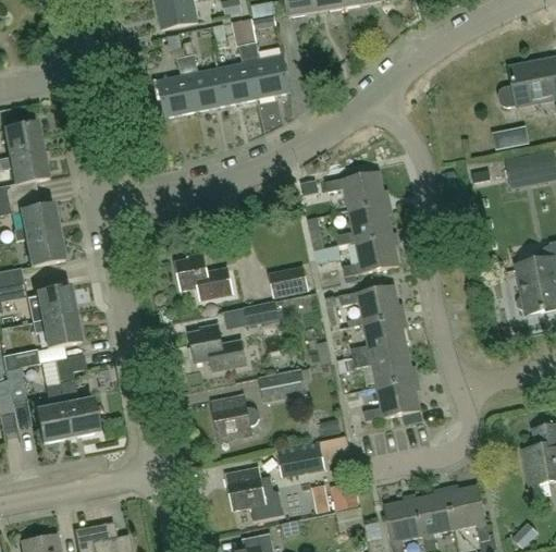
[(155,0),(160,28),(197,21),(193,0),(155,0)]
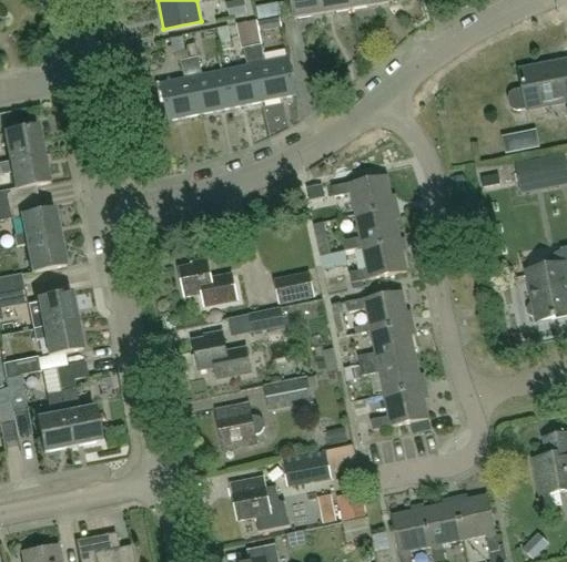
[(260,3),(264,30),(286,26),(282,0),(276,0),(260,3)]
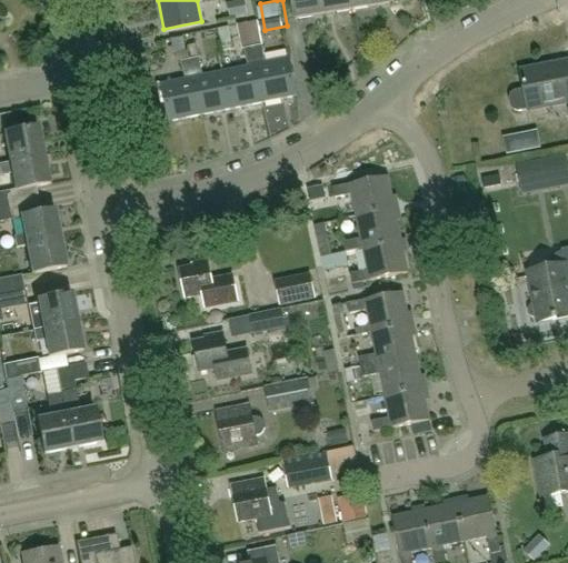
[(324,11),(321,0),(292,0),(295,16),(324,11)]
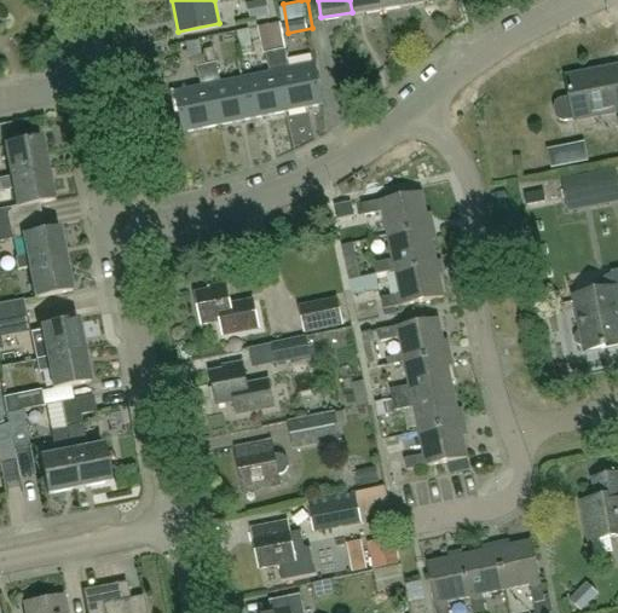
[(350,0),(352,12),(382,7),(381,0),(350,0)]
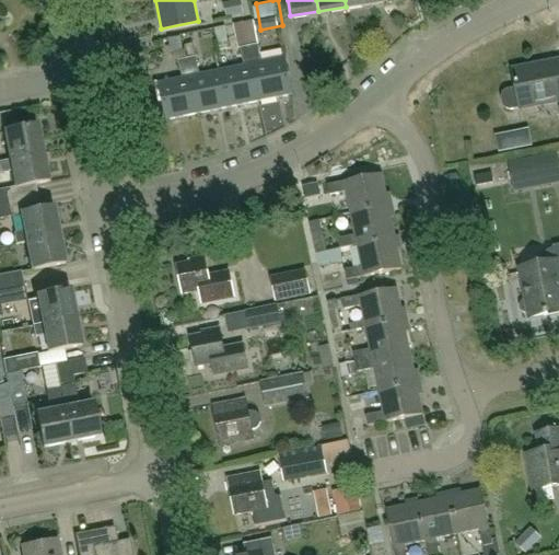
[(255,15),(237,20),(243,42),(260,37),(255,15)]
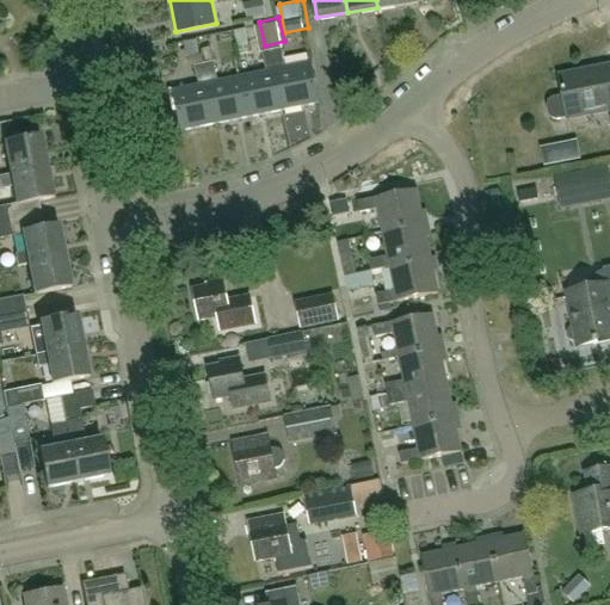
[(271,49),(283,107),(318,100),(309,60),(284,65),(281,47),(271,49)]
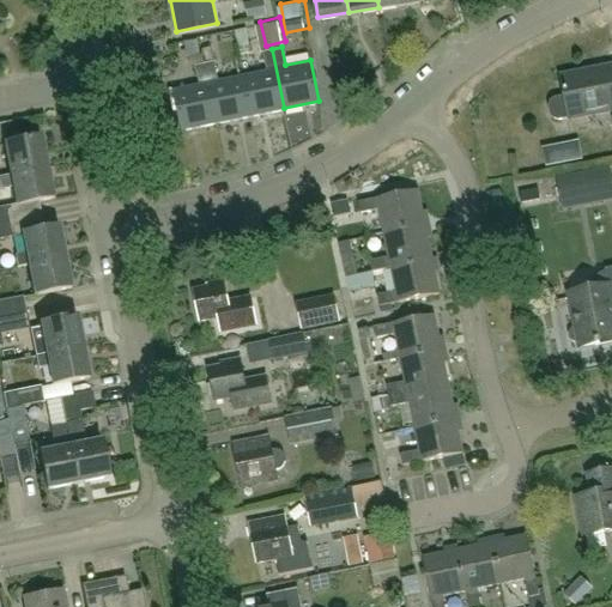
[(242,74),(250,115),(284,108),(272,49),(262,50),(266,70),(242,74)]
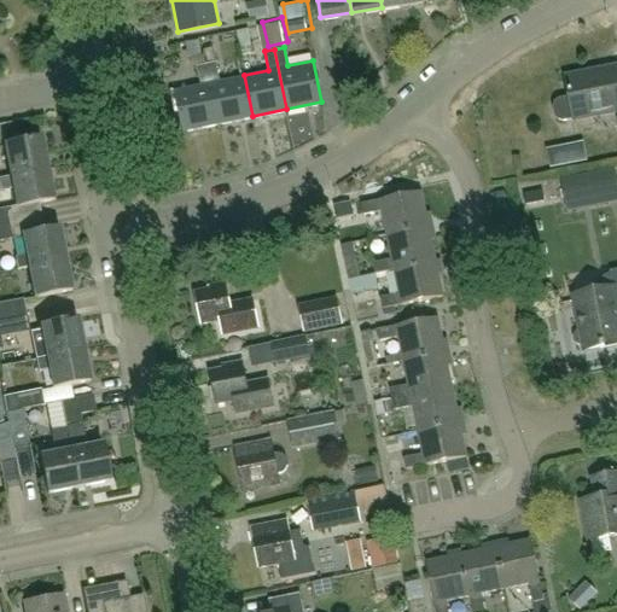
[(205,63),(217,123),(252,116),(244,75),(219,80),(215,62),(205,63)]
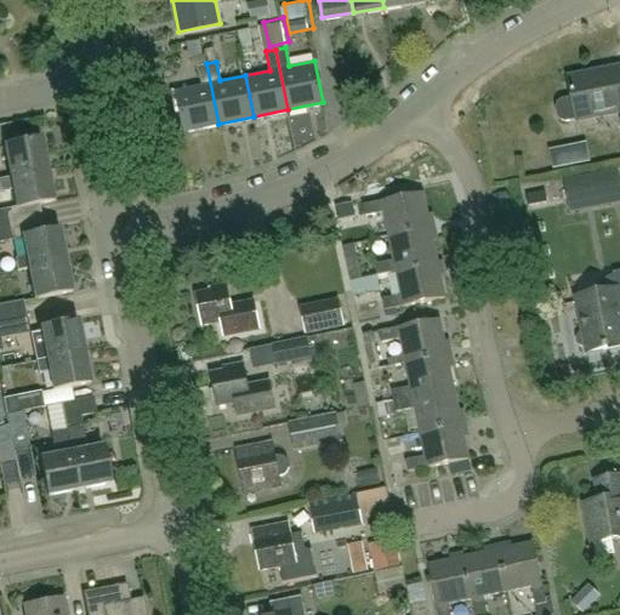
[(219,124),(206,63),(197,66),(200,84),(175,89),(183,131),(219,124)]
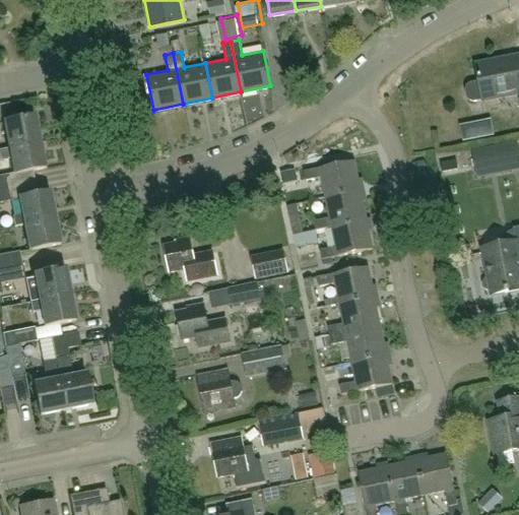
[(472,99),(481,98),(481,99),(518,90),(518,53),(474,62),(477,79),(469,81),(466,84),(465,87),(466,94),(468,98),(472,99)]
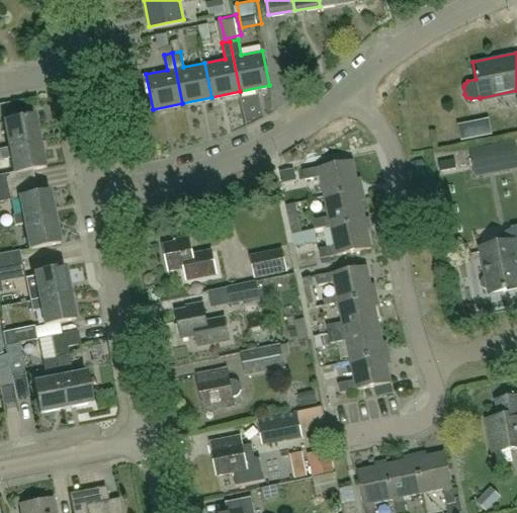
[(47,108),(53,129),(63,126),(57,105),(47,108)]
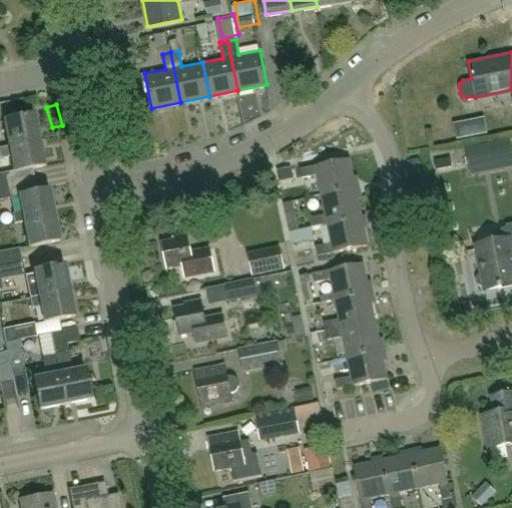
[(8,144),(39,138),(33,111),(3,118),(8,144)]
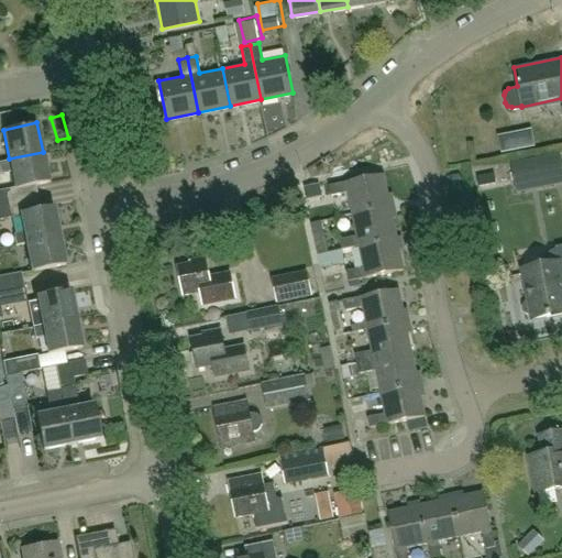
[(533,154),(539,184),(561,179),(561,166),(559,150),(533,154)]
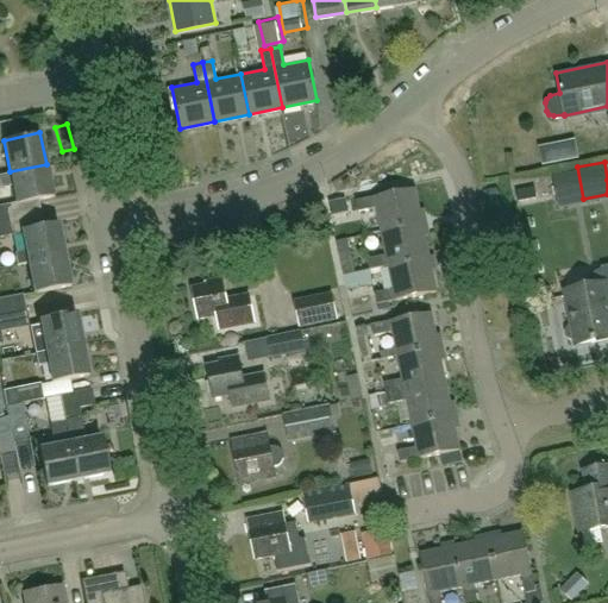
[(52,195),(46,164),(10,171),(11,171),(0,173),(0,181),(1,186),(13,183),(17,202),(52,195)]
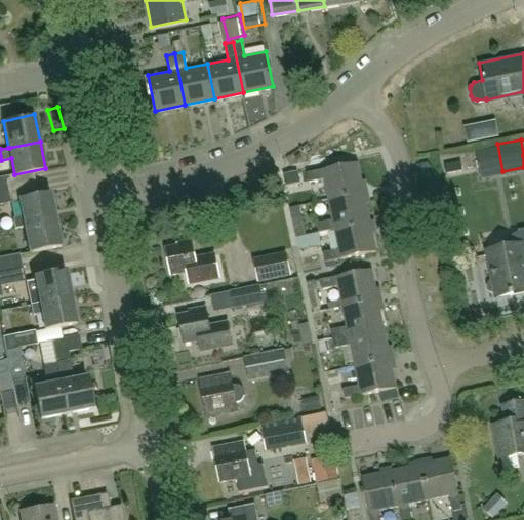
[(328,197),(364,190),(358,161),(307,171),(308,181),(324,177),(328,197)]
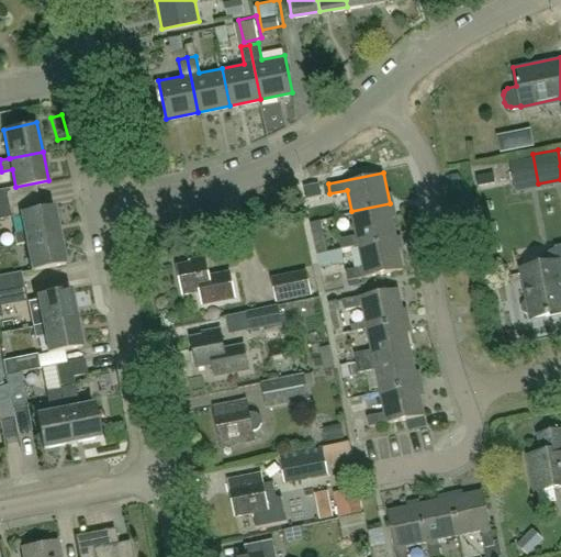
[(0,216),(10,215),(8,201),(0,202),(0,216)]
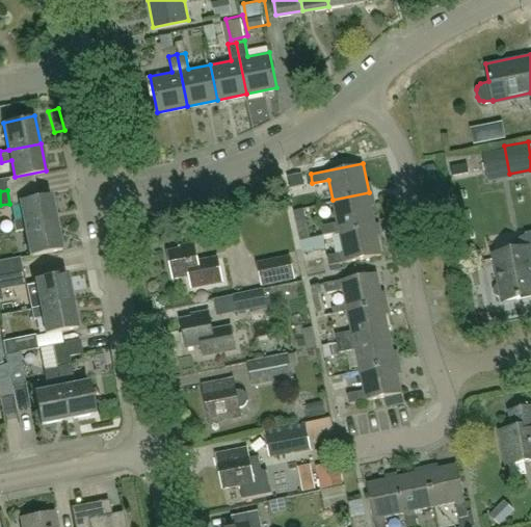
[(339,230),(375,222),(369,192),(333,200),(337,220),(321,224),(323,234),(339,231),(339,230)]
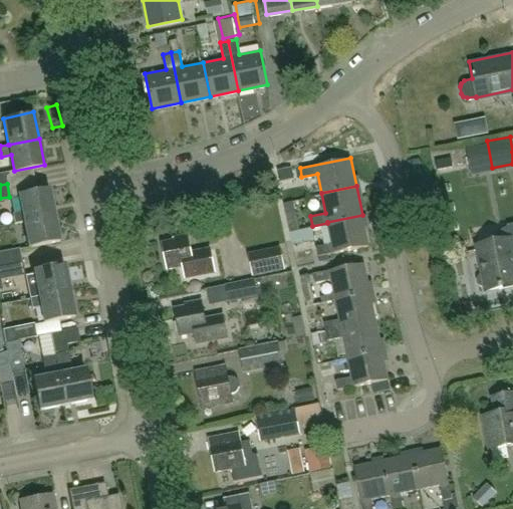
[(18,194),(21,208),(12,210),(14,221),(23,219),(53,213),(48,188),(18,194)]
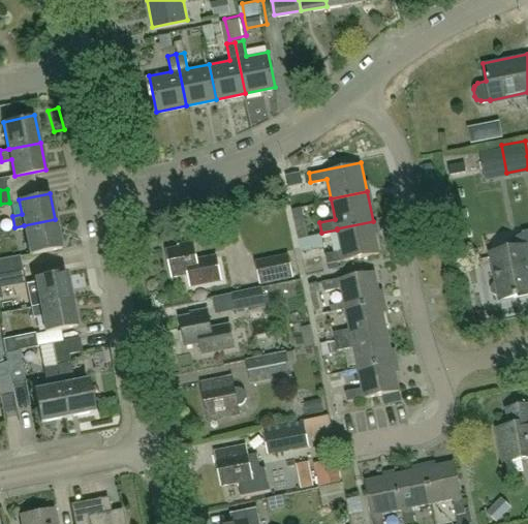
[(55,219),(24,225),(29,252),(60,246),(55,219)]
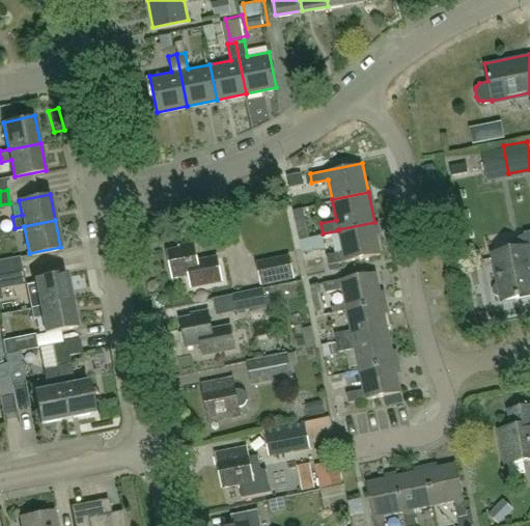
[(338,229),(338,230),(342,250),(326,253),(328,263),(381,252),(374,222),(338,229)]
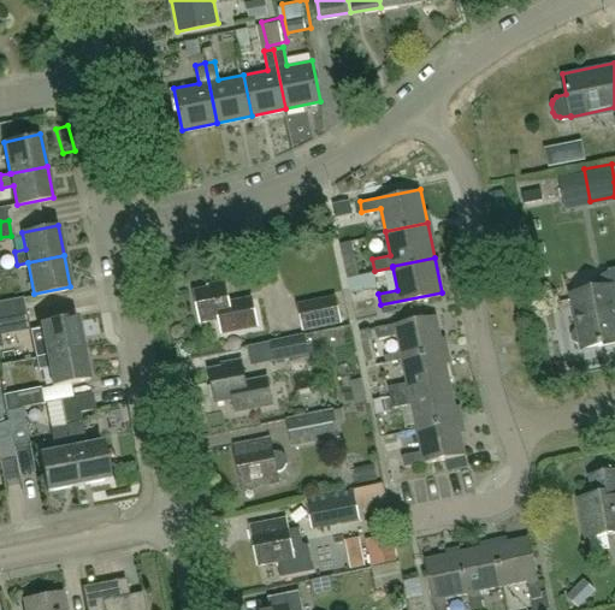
[(610,284),(571,291),(578,326),(574,327),(573,329),(572,332),(572,335),(573,337),(574,339),(578,341),(580,341),(581,345),(597,342),(597,344),(602,343),(602,342),(614,338),(614,265),(608,267),(610,284)]
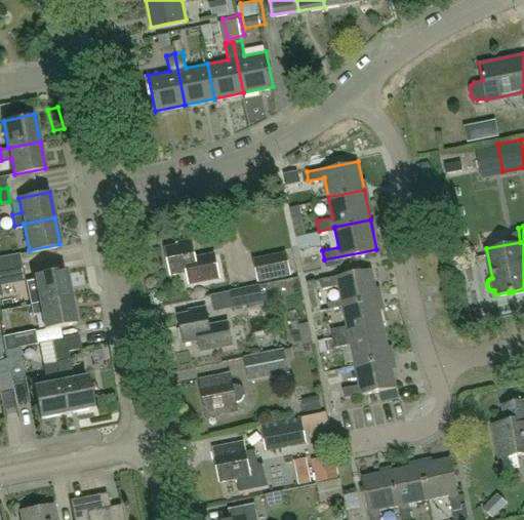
[(164,244),(170,273),(186,270),(186,273),(206,269),(203,253),(194,255),(191,236),(174,239),(175,242),(164,244)]
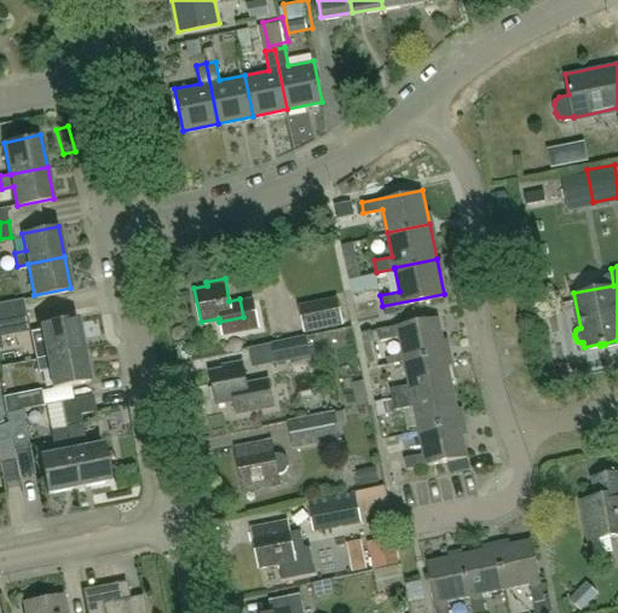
[(339,294),(300,301),(305,328),(344,321),(339,294)]
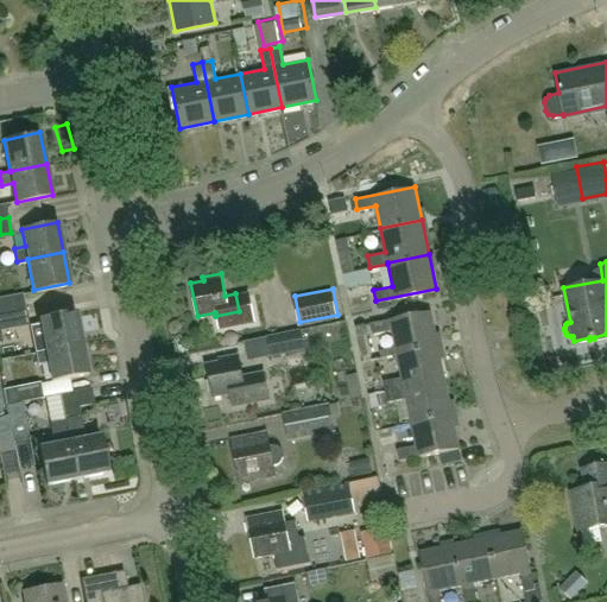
[(0,310),(4,310),(26,305),(23,290),(0,295),(0,310)]
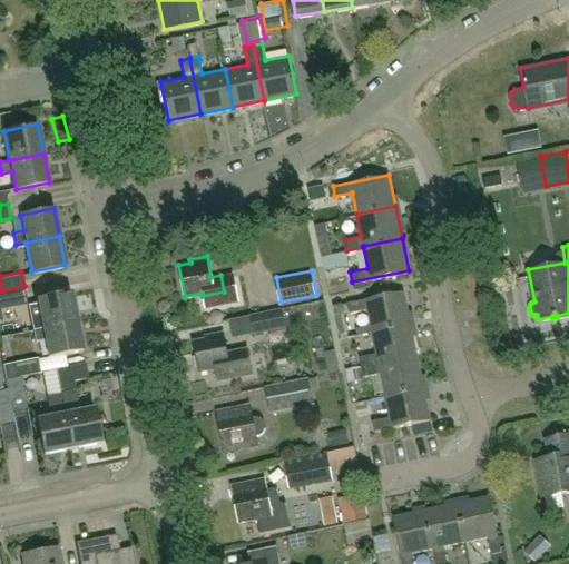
[(371,329),(409,322),(402,289),(346,302),(349,310),(365,307),(371,329)]
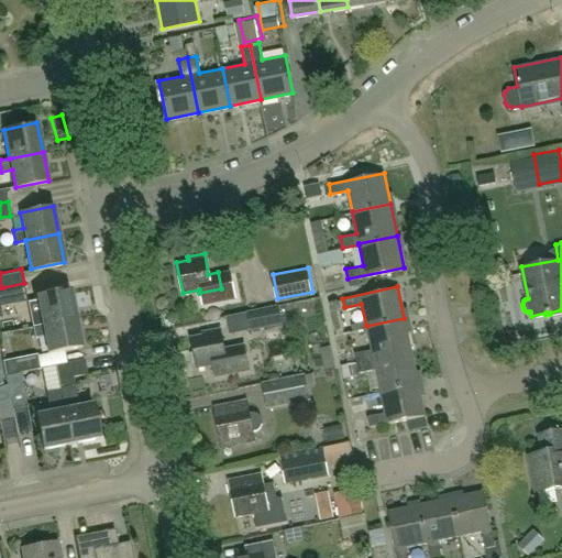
[(69,288),(36,295),(36,298),(28,301),(32,325),(75,316),(69,288)]
